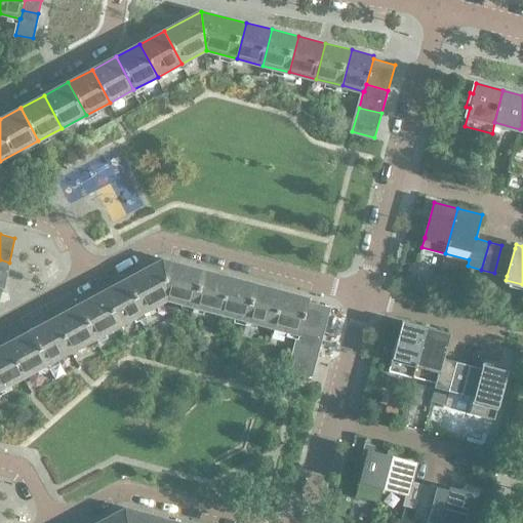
[(507,276),(515,248),(501,245),(494,273),(507,276)]
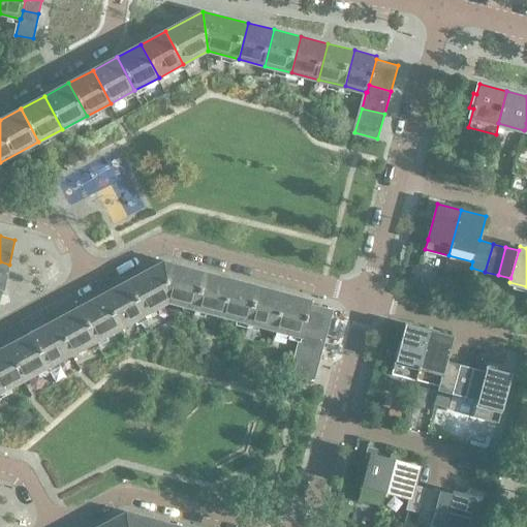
[(0,287),(4,288),(9,265),(0,261),(0,287)]
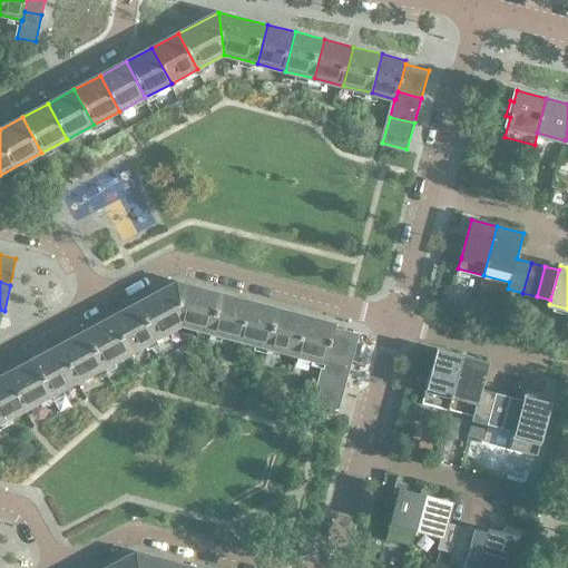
[(183,325),(177,282),(137,304),(156,340),(183,325)]
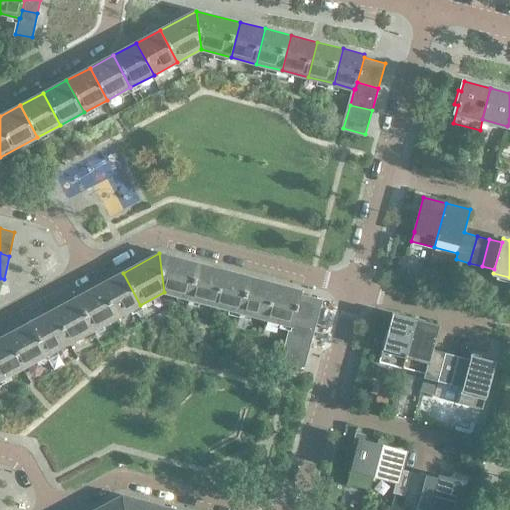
[(189,299),(199,264),(159,253),(164,292),(189,299)]
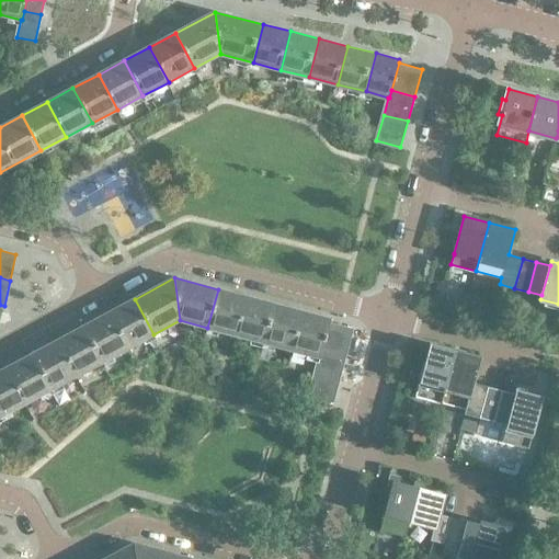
[(236,334),(246,296),(218,289),(207,328),(236,334)]
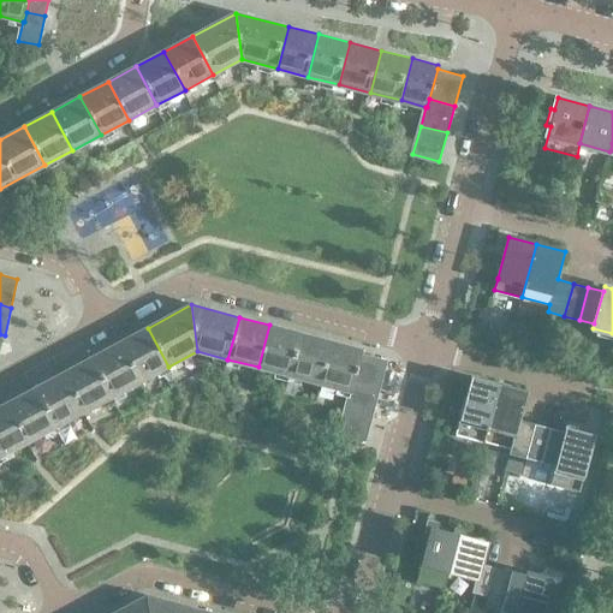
[(290,375),(301,333),(269,325),(259,367),(290,375)]
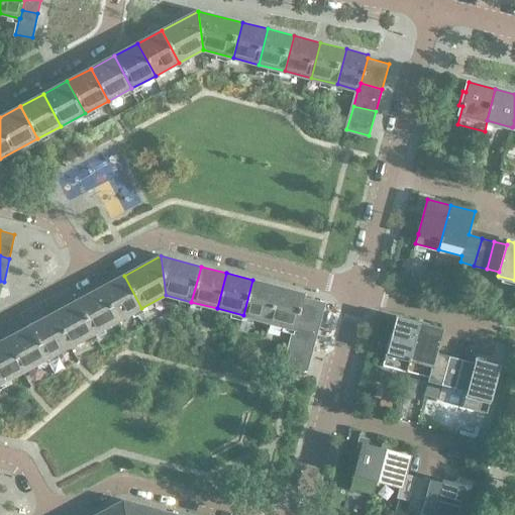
[(141,308),(124,276),(100,288),(118,320),(141,308)]
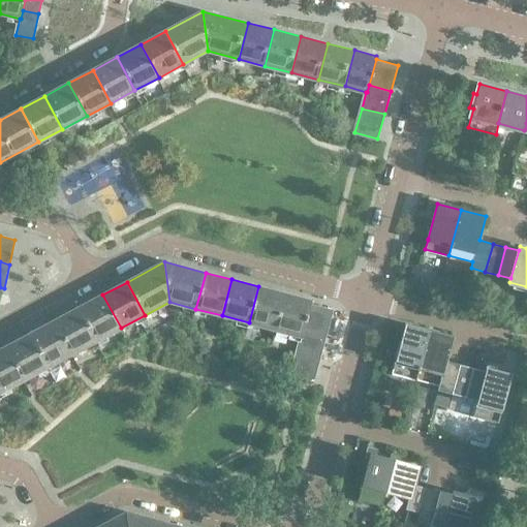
[(275,330),(285,293),(258,286),(249,322),(275,330)]
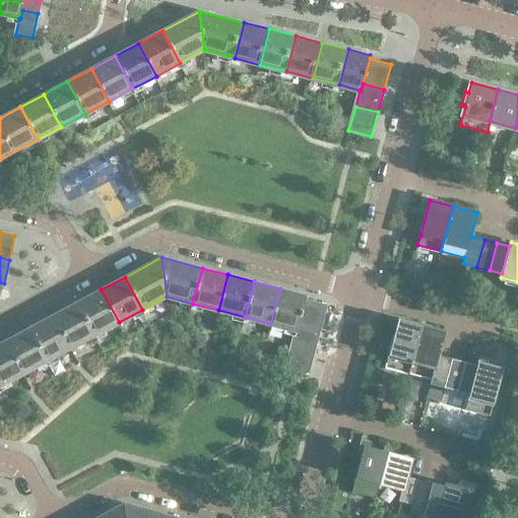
[(300,323),(306,299),(307,296),(280,288),(270,324),(297,331),(298,331),(300,323)]
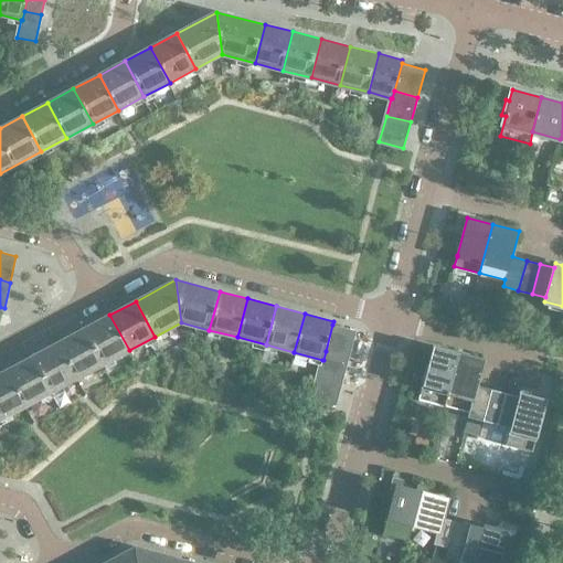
[(129,350),(109,315),(84,329),(103,364),(129,350)]
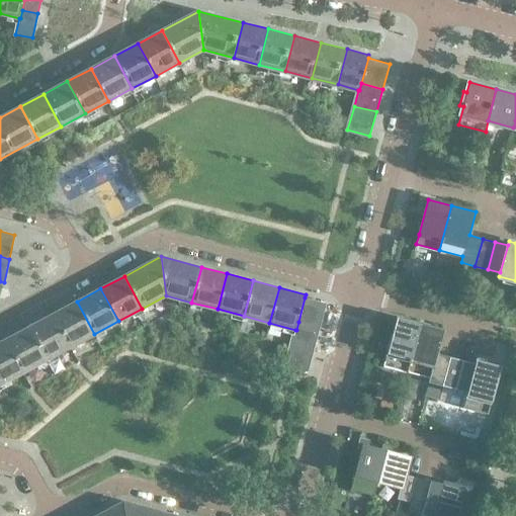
[(319,327),(325,304),(305,297),(298,322),(319,327)]
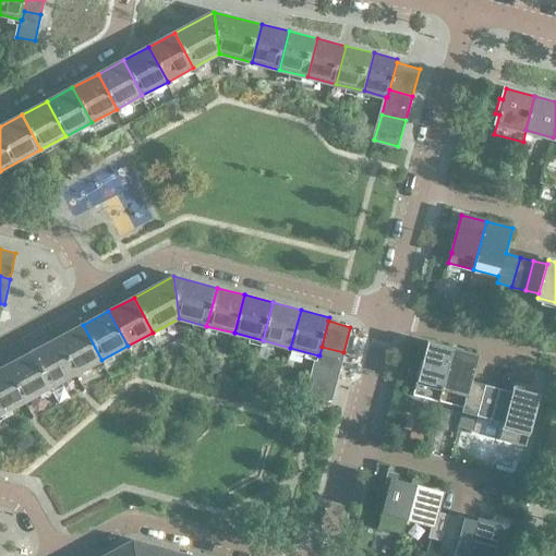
[(101,360),(83,325),(58,338),(76,373),(101,360)]
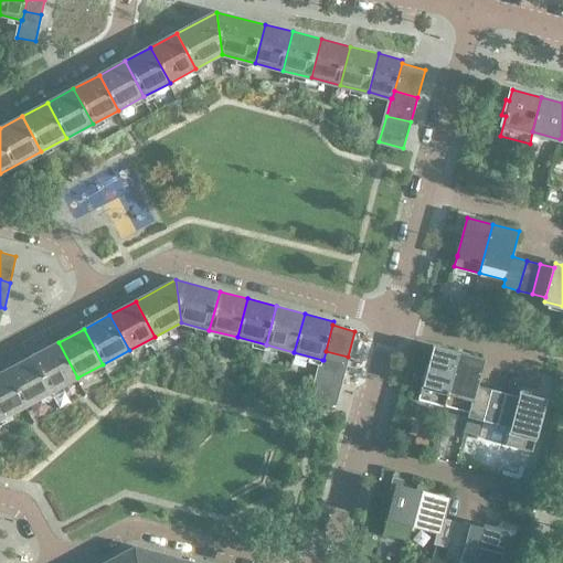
[(77,378),(59,342),(33,357),(52,392),(77,378)]
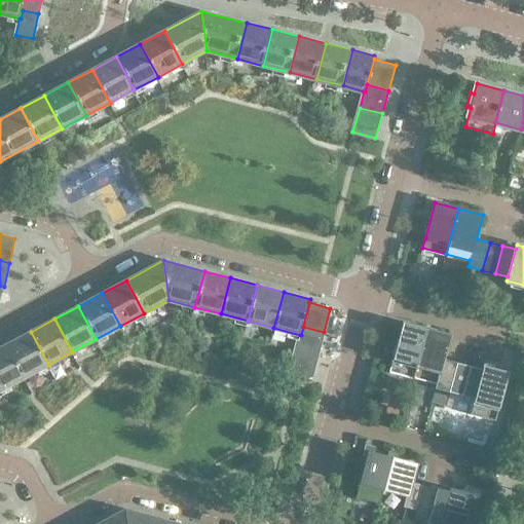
[(417,366),(426,330),(403,323),(393,359),(417,366)]
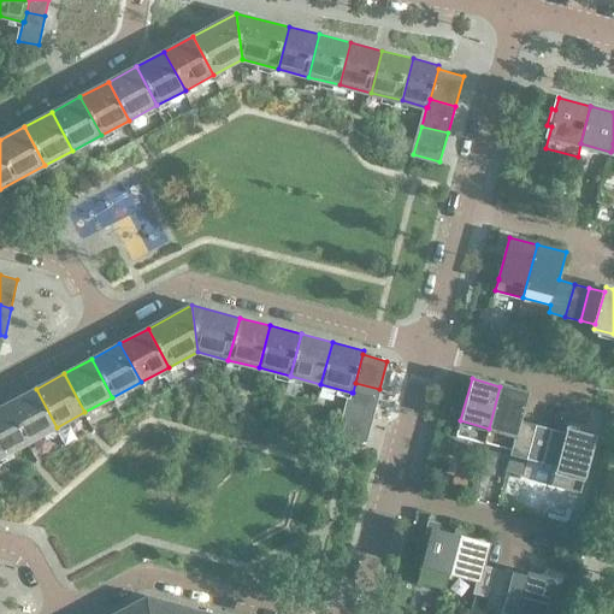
[(372,417),(379,389),(355,383),(353,393),(352,393),(347,409),(372,417)]
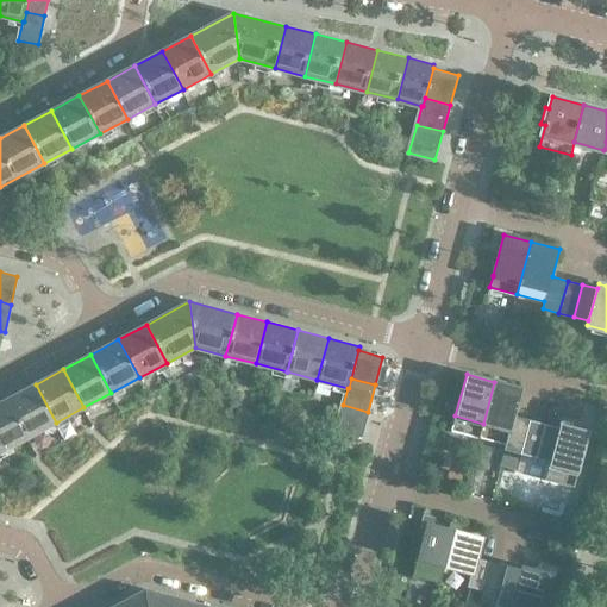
[(521,454),(531,420),(514,417),(523,389),(494,382),(483,424),(511,431),(501,463),(518,468),(521,454)]
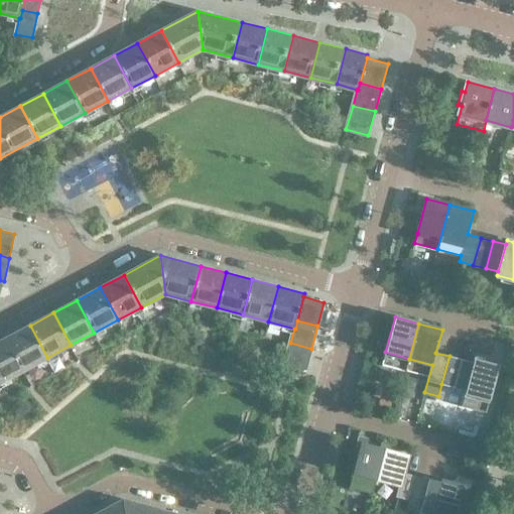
[(47,358),(30,326),(6,338),(23,370),(47,358)]
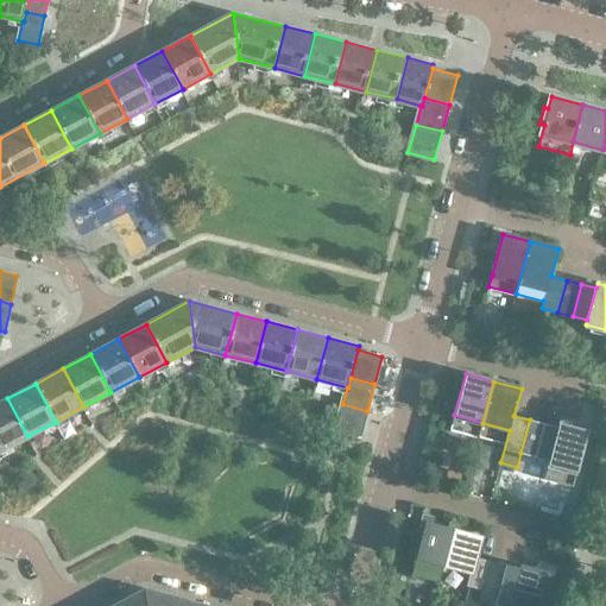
[(27,436),(7,398),(0,402),(0,450),(0,452),(27,436)]
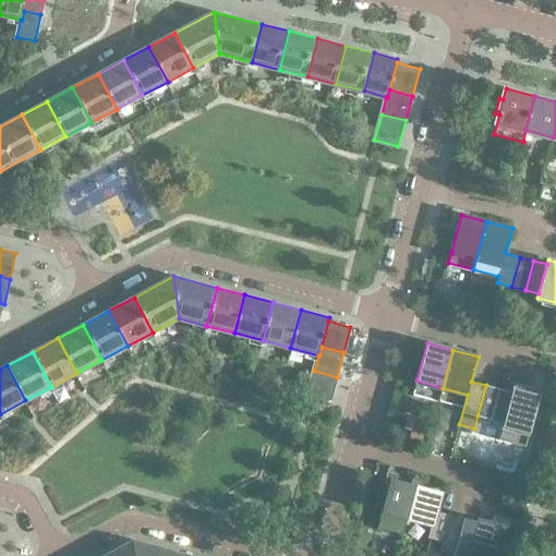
[(330,403),(337,377),(314,371),(306,397),(330,403)]
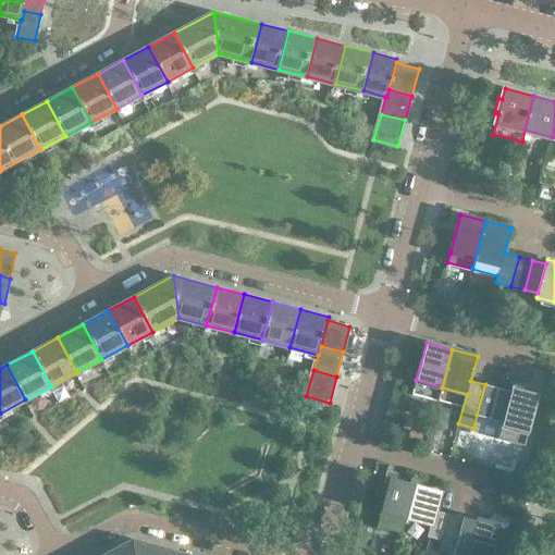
[(491,418),(498,389),(485,384),(477,415),(491,418)]
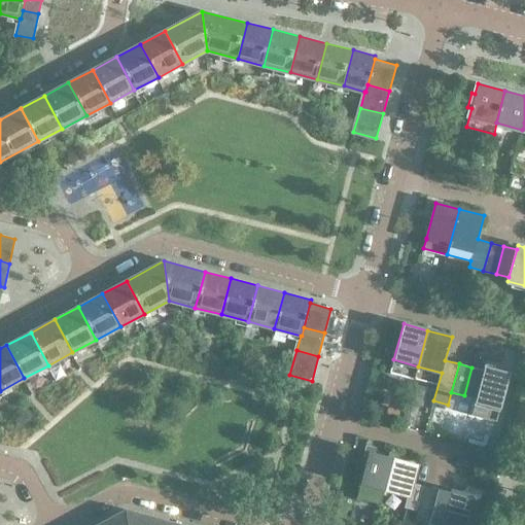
[(497,420),(510,373),(486,366),(484,371),(471,368),(464,395),(477,398),(473,414),(497,420)]
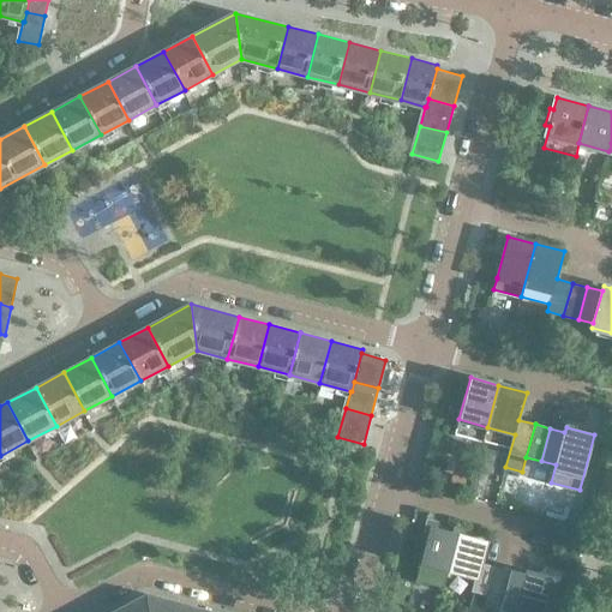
[(459,535),(453,533),(438,529),(439,521),(427,519),(425,527),(430,528),(421,564),(449,571),(459,535)]
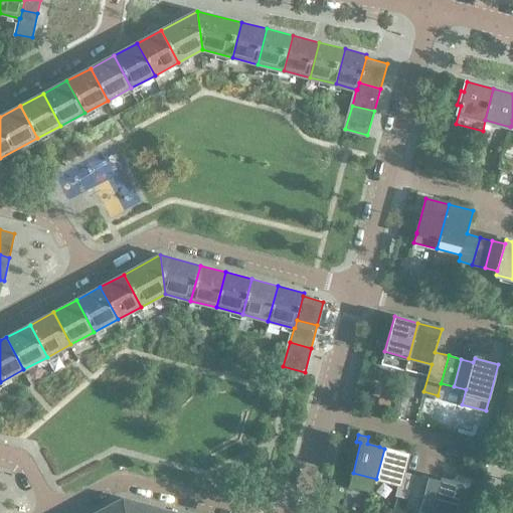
[(403,471),(407,455),(390,450),(391,443),(381,441),(379,447),(384,449),(376,479),(398,485),(396,495),(409,498),(416,475),(403,471)]
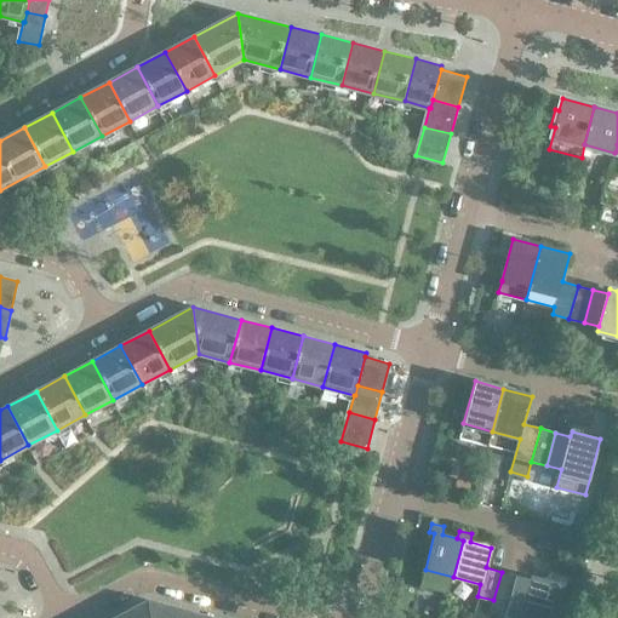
[(509,605),(516,576),(502,572),(493,600),(509,605)]
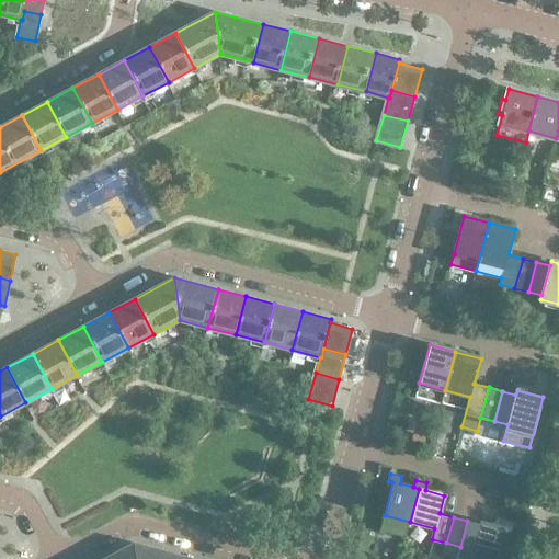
[(499,558),(508,529),(512,531),(514,522),(503,518),(497,524),(482,521),(481,524),(467,521),(460,547),(474,550),(471,558),(499,558)]
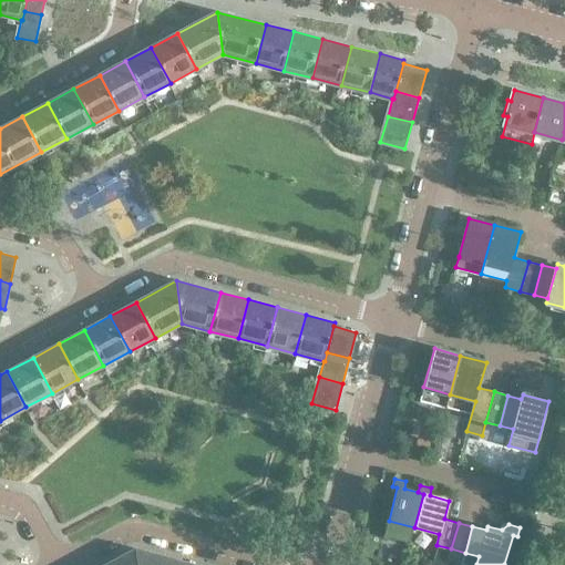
[(136,564),(135,550),(105,564),(136,564)]
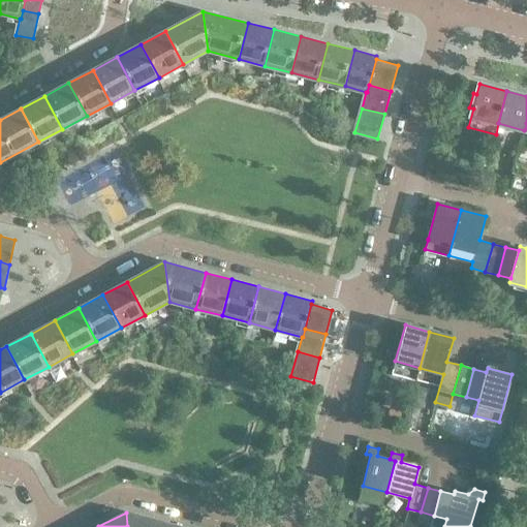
[(165,526),(167,523),(126,513),(127,526),(165,526)]
